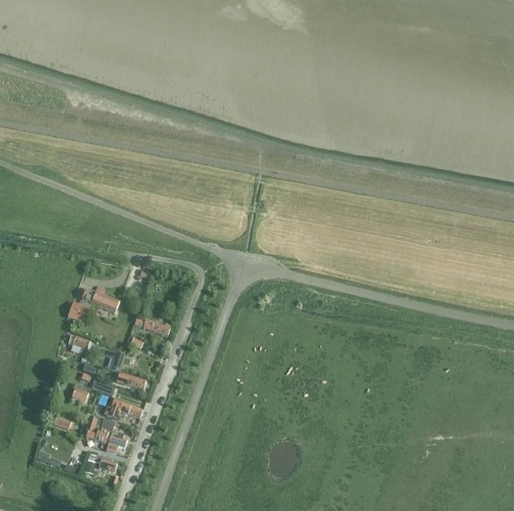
[(95,292),(91,302),(115,311),(119,302),(102,295),(105,288),(97,286),(95,292)]
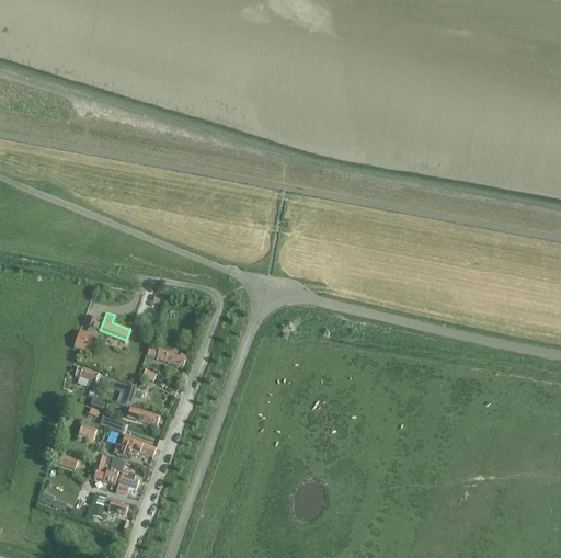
[(80,329),(73,346),(91,353),(94,344),(100,330),(104,319),(93,315),(87,331),(80,329)]
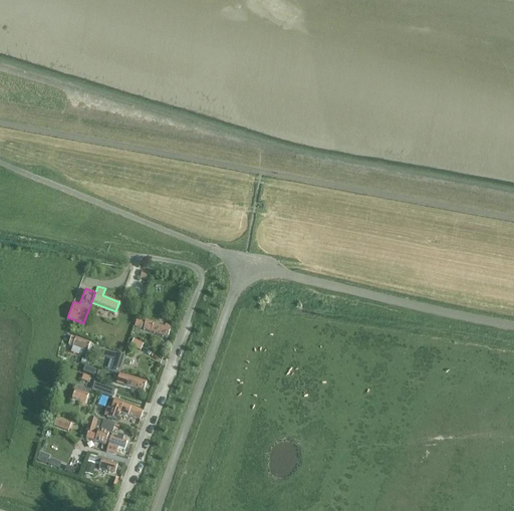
[(138,317),(135,324),(141,326),(144,319),(138,317)]
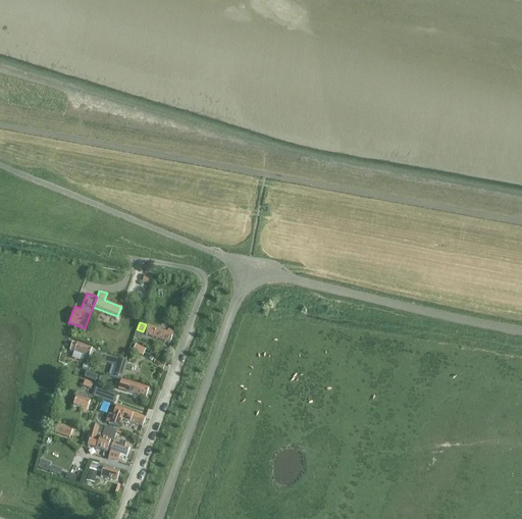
[(169,341),(172,332),(173,330),(170,329),(169,331),(148,323),(145,331),(169,341)]
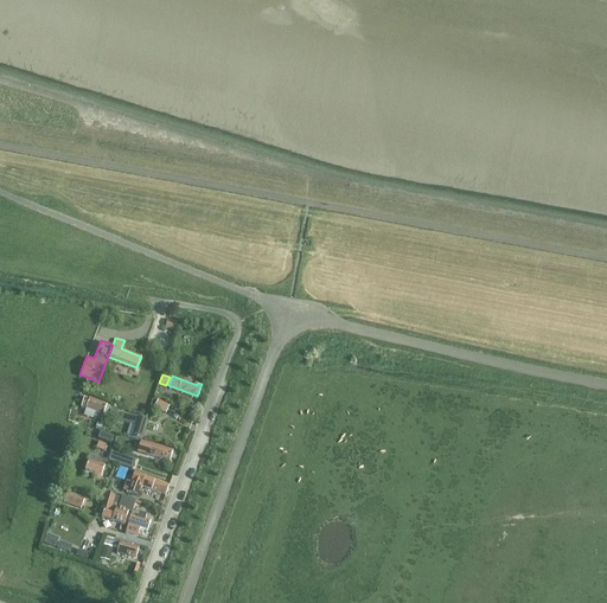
[(84,411),(103,417),(102,418),(104,419),(110,404),(84,395),(82,404),(87,405),(84,411)]
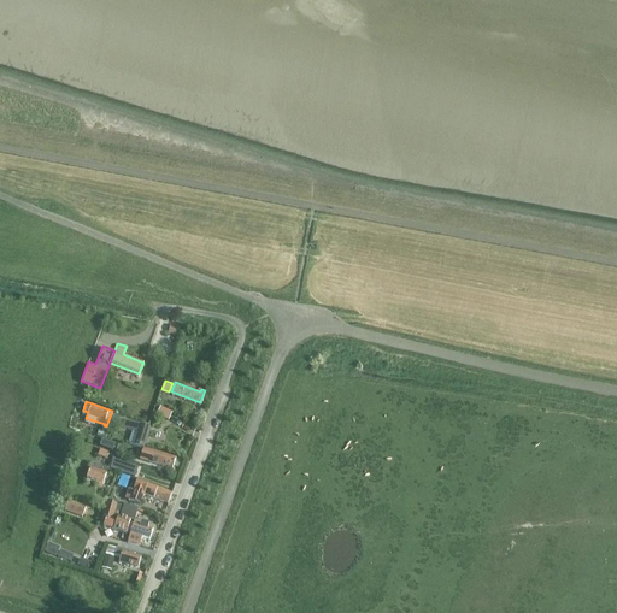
[(160,406),(157,413),(168,418),(171,411),(160,406)]
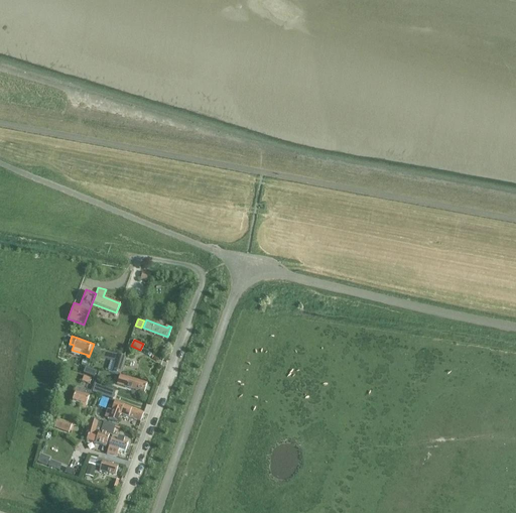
[(98,355),(101,348),(95,346),(93,353),(98,355)]
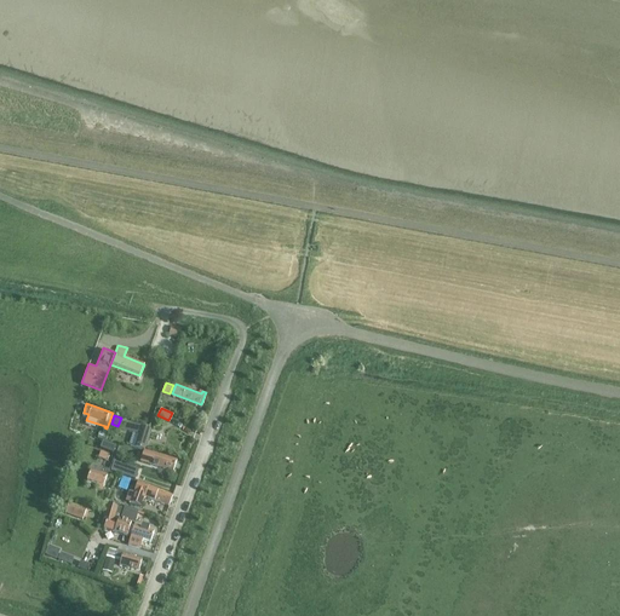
[(144,448),(151,429),(125,420),(122,426),(138,432),(135,444),(144,448)]
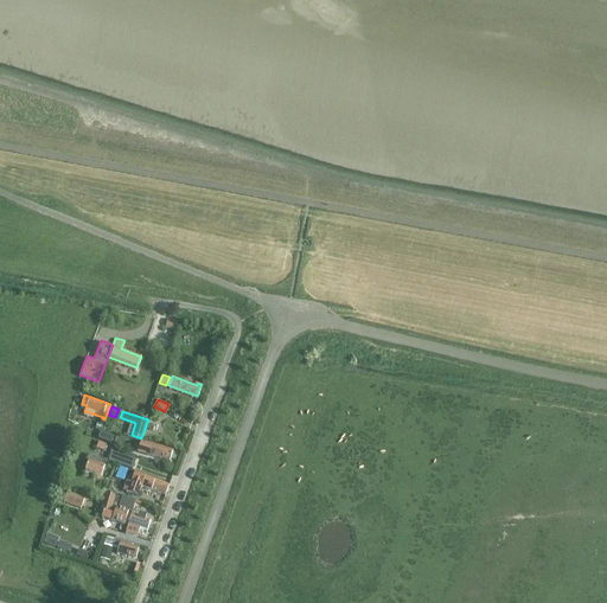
[(97,419),(95,425),(95,427),(100,428),(101,428),(104,419),(102,418),(101,421),(97,419)]
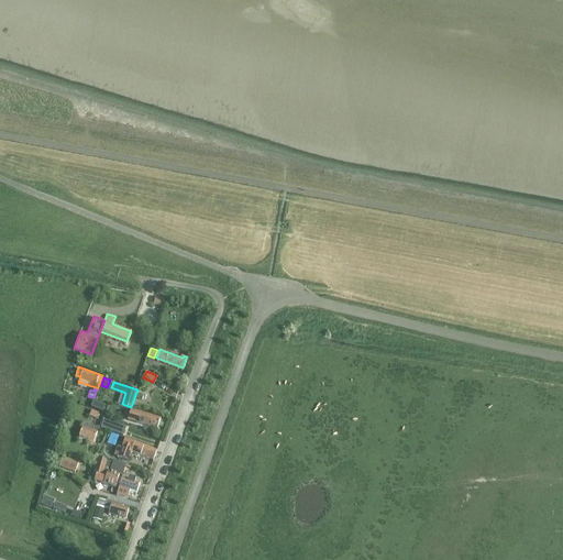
[(131,407),(127,418),(157,427),(161,417),(139,409),(131,407)]
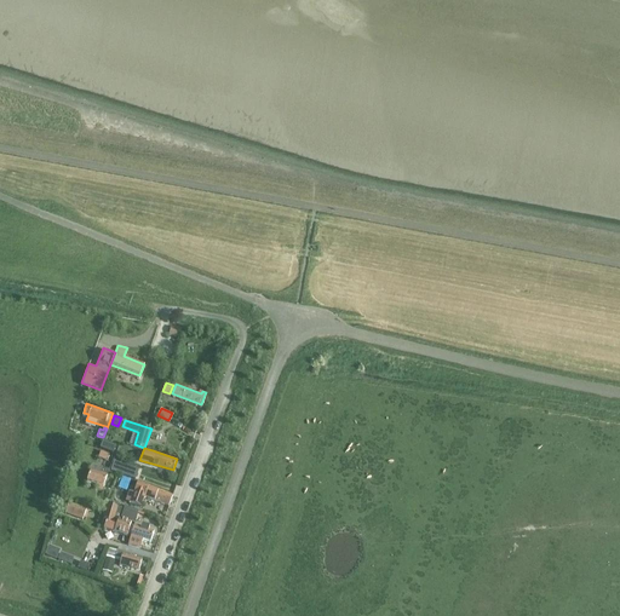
[(114,459),(110,467),(122,472),(126,464),(114,459)]
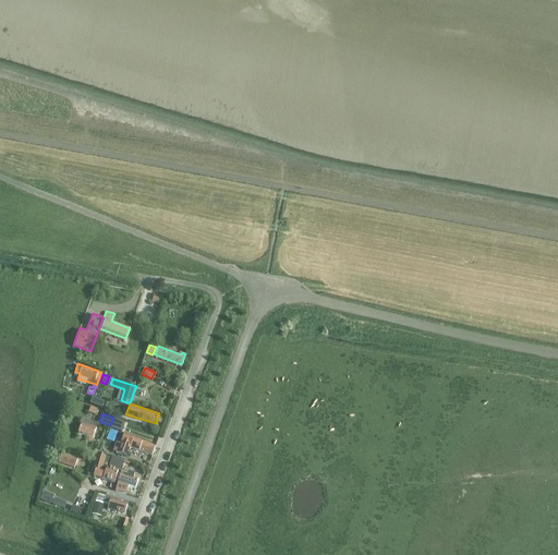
[(82,418),(79,432),(87,434),(86,438),(92,439),(96,426),(97,421),(93,420),(83,417),(82,418)]
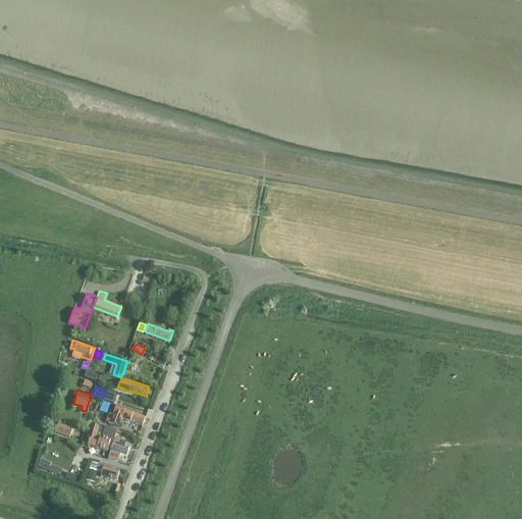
[(102,402),(100,409),(106,412),(109,405),(102,402)]
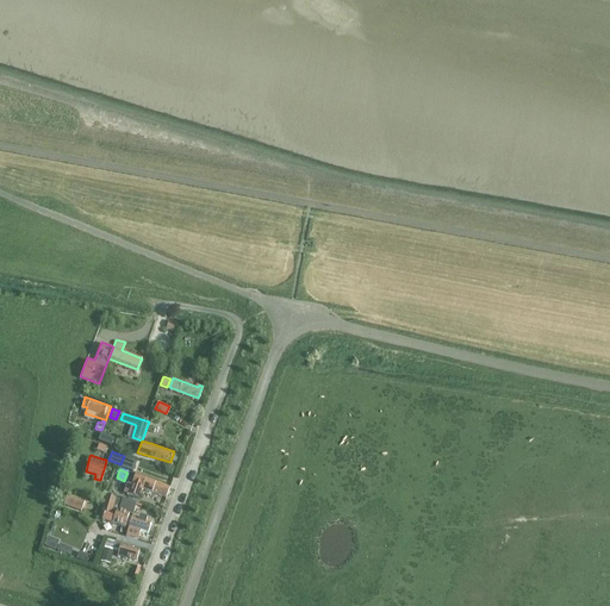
[(131,482),(128,492),(138,497),(142,486),(166,494),(169,485),(145,476),(135,472),(131,482)]
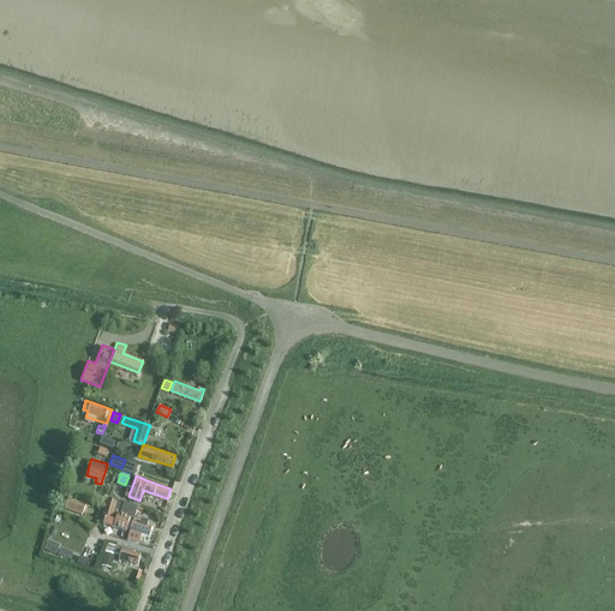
[(82,513),(85,503),(67,496),(64,505),(82,513)]
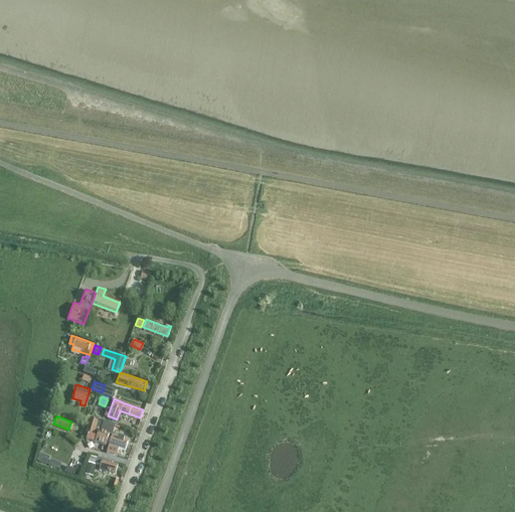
[(89,417),(86,429),(89,430),(86,438),(106,444),(109,433),(107,433),(100,430),(99,430),(101,420),(89,417)]
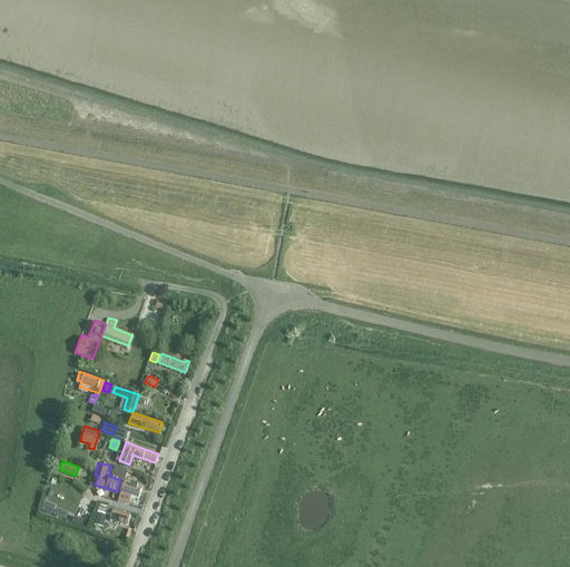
[(110,476),(118,479),(123,467),(115,465),(110,476)]
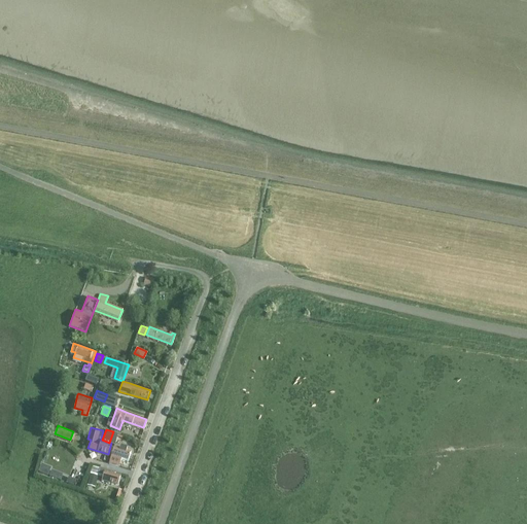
[(118,464),(120,458),(128,460),(131,452),(126,450),(127,447),(119,445),(119,448),(113,446),(111,455),(109,461),(118,464)]
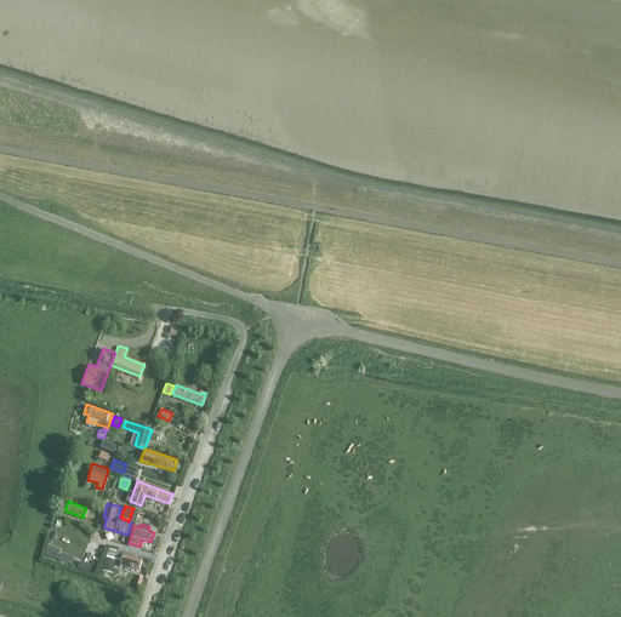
[(49,544),(45,553),(56,558),(60,549),(49,544)]
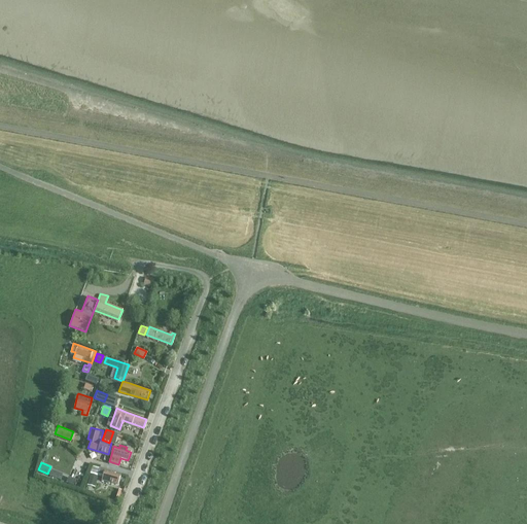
[(119,475),(120,473),(100,466),(98,473),(103,475),(102,479),(117,484),(119,475)]
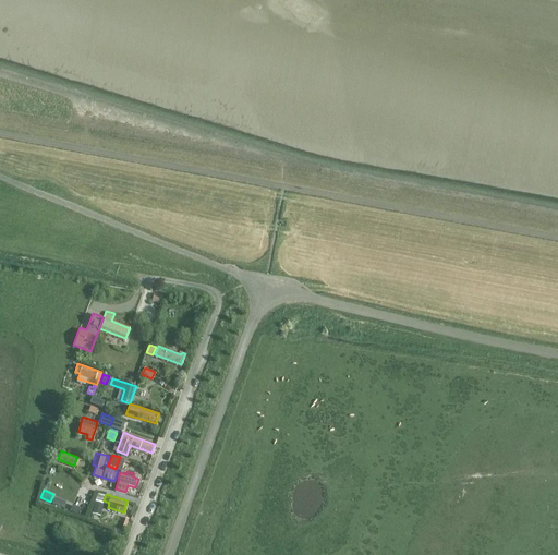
[(92,513),(100,515),(104,503),(95,501),(92,513)]
